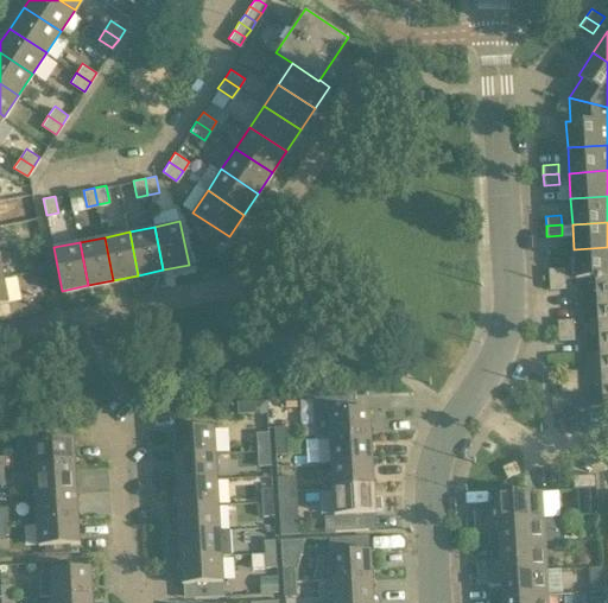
[(607,273),(607,247),(574,249),(575,277),(581,277),(581,275),(607,273)]
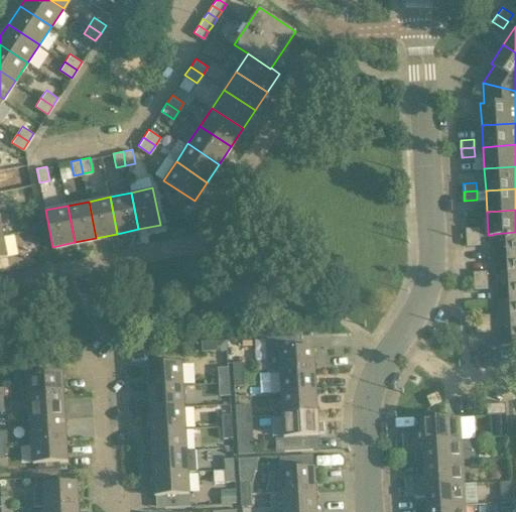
[(466,227),(466,236),(479,235),(479,226),(466,227)]
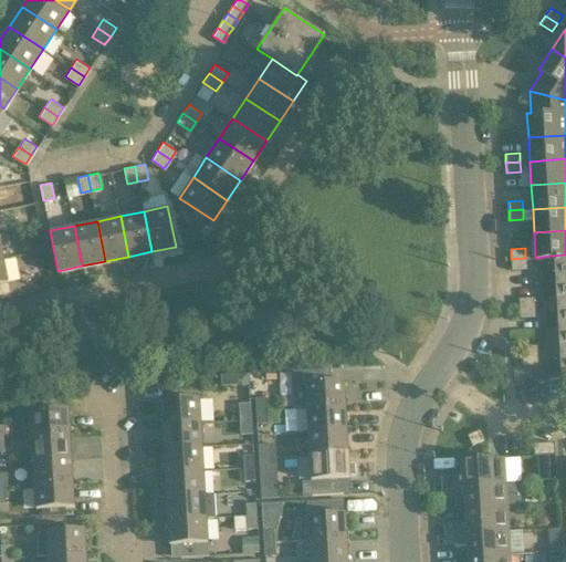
[(565,255),(541,257),(541,258),(543,281),(565,279),(565,255)]
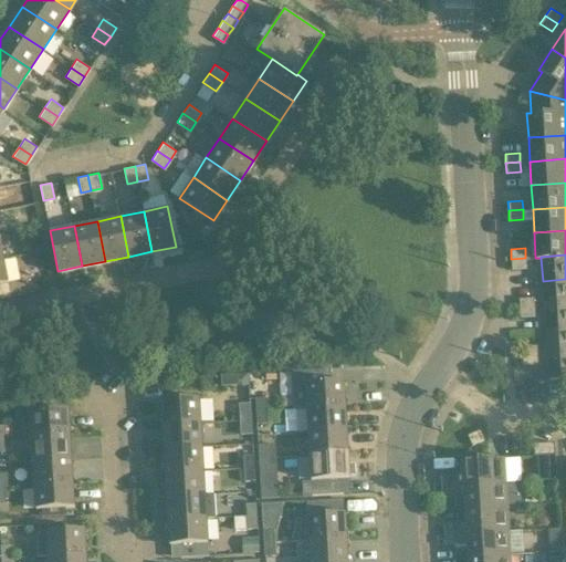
[(526,267),(525,258),(511,259),(512,268),(526,267)]
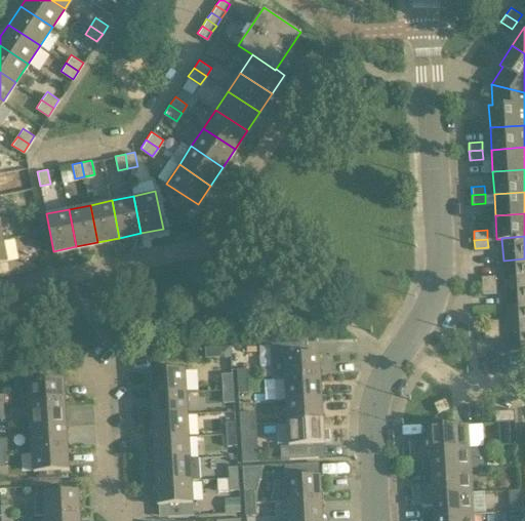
[(524,258),(503,261),(505,283),(524,281),(524,258)]
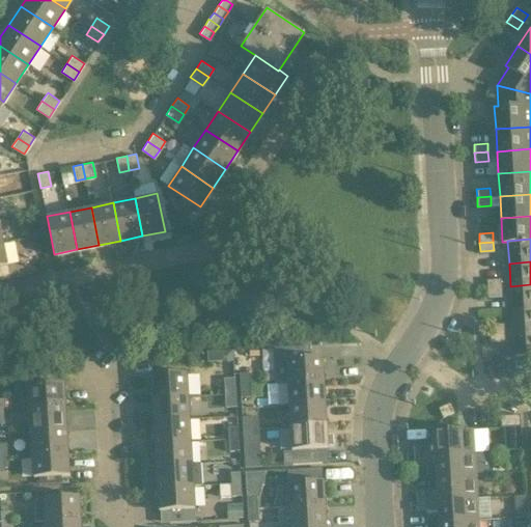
[(486,278),(487,287),(501,286),(500,278),(486,278)]
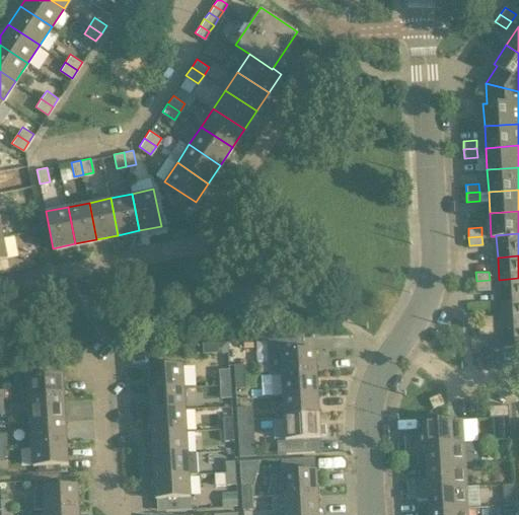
[(518,299),(518,278),(499,280),(500,301),(518,299)]
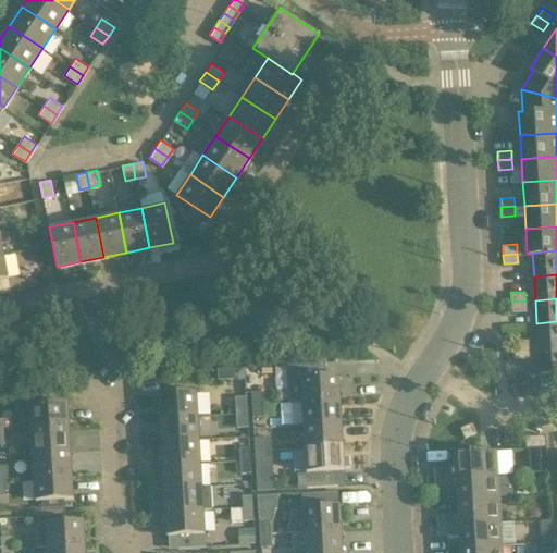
[(525,310),(525,300),(511,302),(511,310),(525,310)]
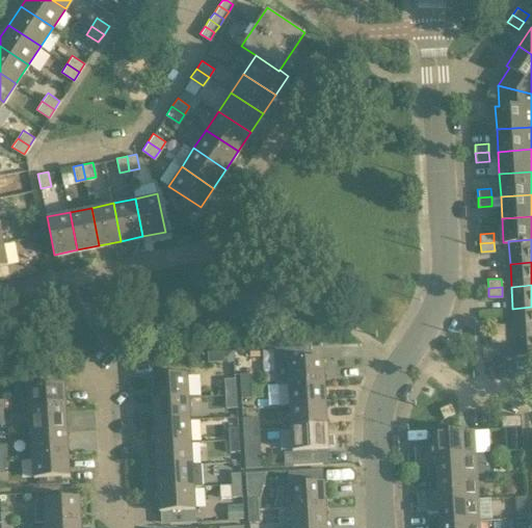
[(531,307),(512,309),(513,332),(531,330),(531,307)]
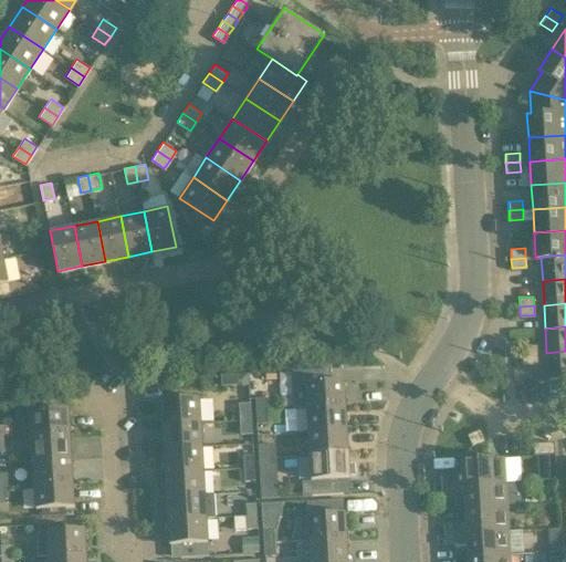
[(522,344),(522,354),(536,353),(536,344),(522,344)]
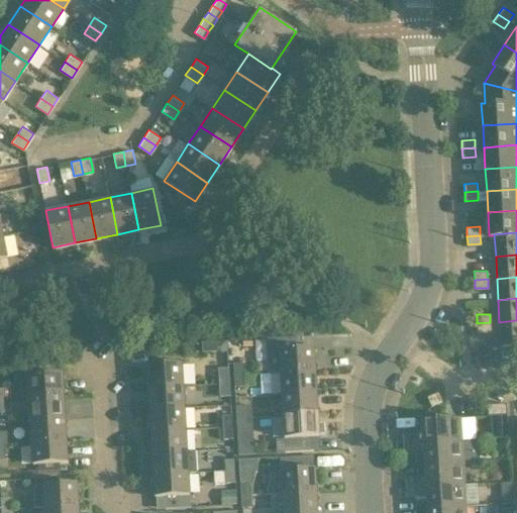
[(516,343),(516,320),(499,322),(501,344),(516,343)]
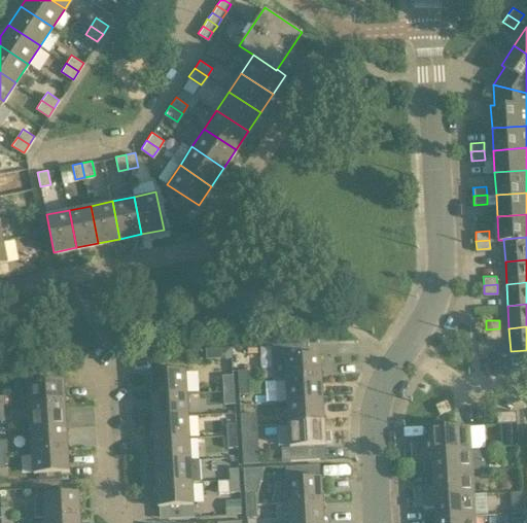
[(500,338),(499,328),(486,329),(487,338),(500,338)]
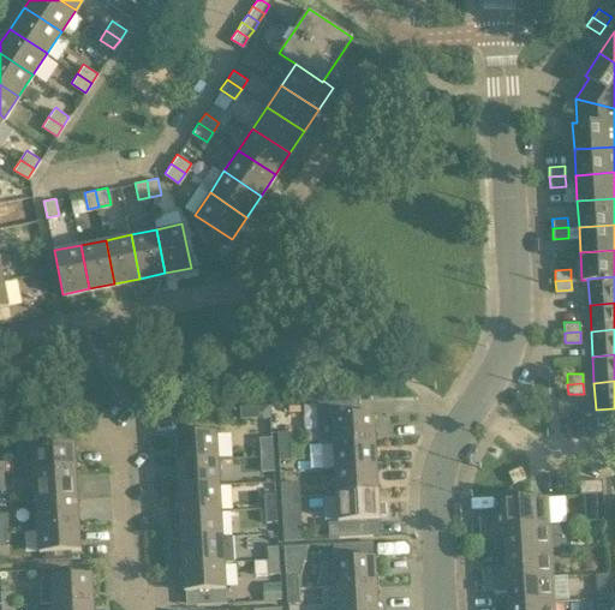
[(333,441),(375,438),(372,411),(359,412),(358,398),(317,400),(318,441),(333,441)]
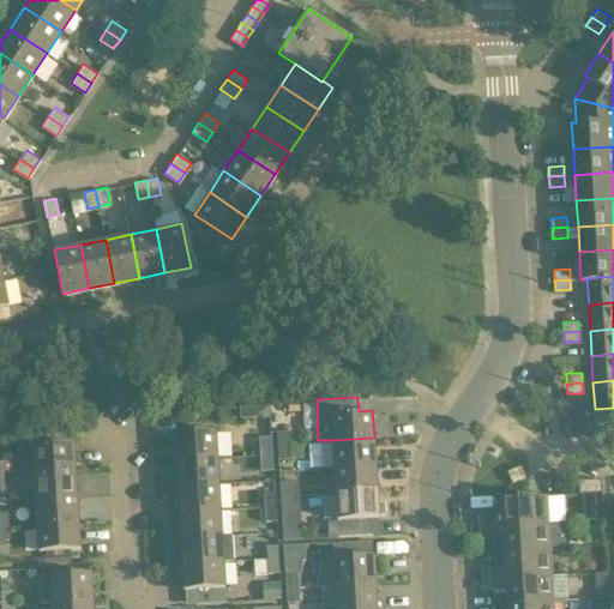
[(276,429),(277,442),(289,442),(288,428),(276,429)]
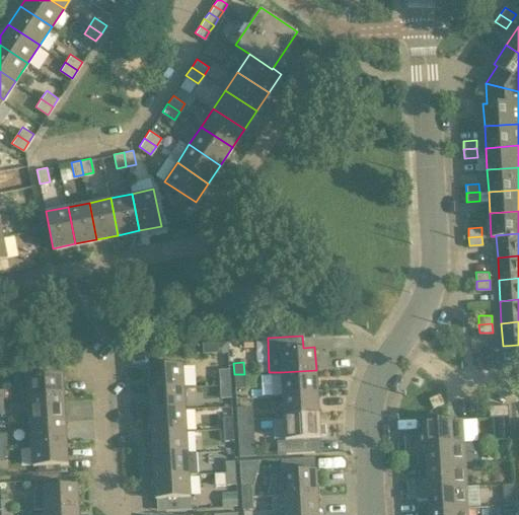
[(147,365),(148,387),(183,385),(181,363),(147,365)]
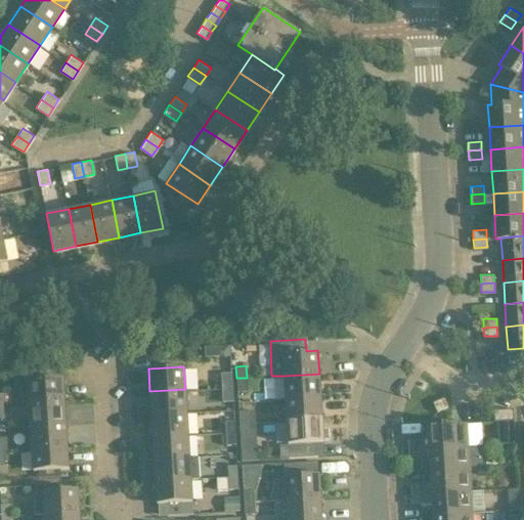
[(320,395),(319,374),(284,376),(285,397),(320,395)]
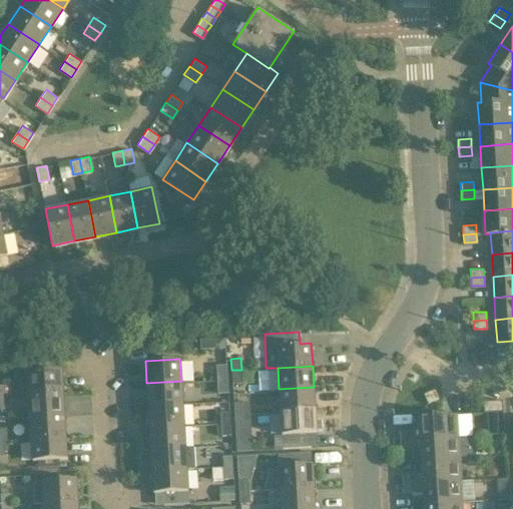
[(216,368),(217,379),(227,379),(226,367),(216,368)]
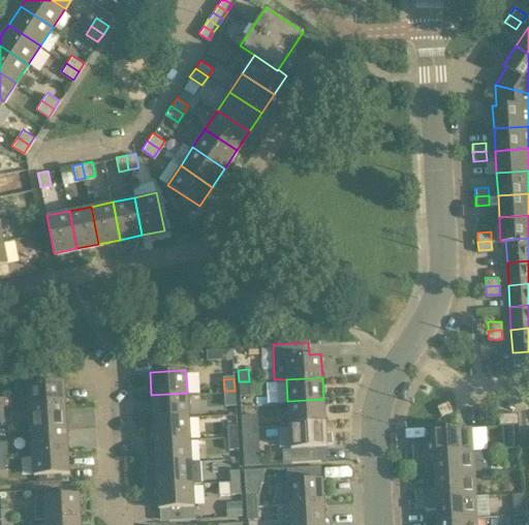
[(29,406),(64,404),(63,380),(27,383),(29,406)]
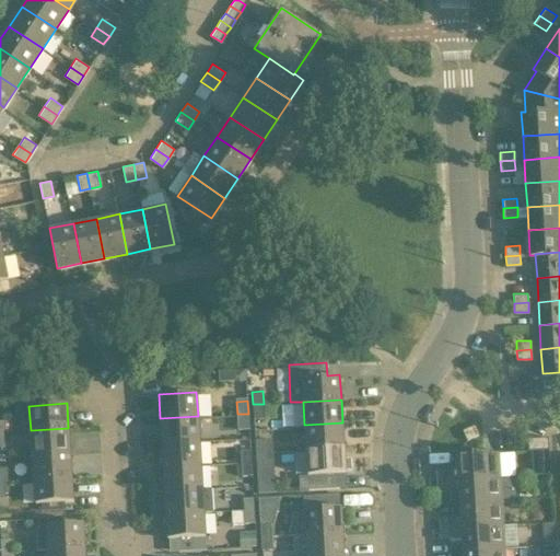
[(264,416),(264,404),(253,404),(254,417),(264,416)]
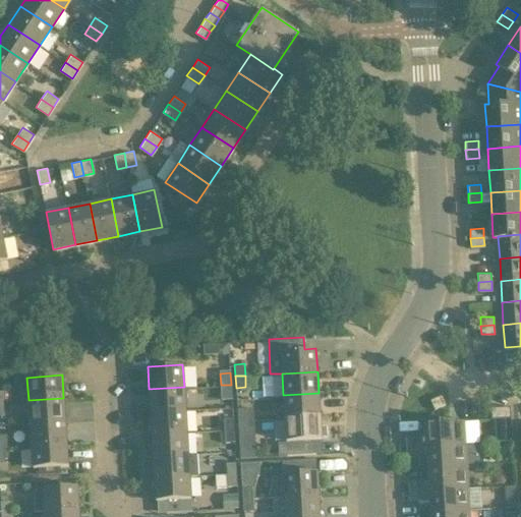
[(231,396),(231,385),(221,385),(222,397),(231,396)]
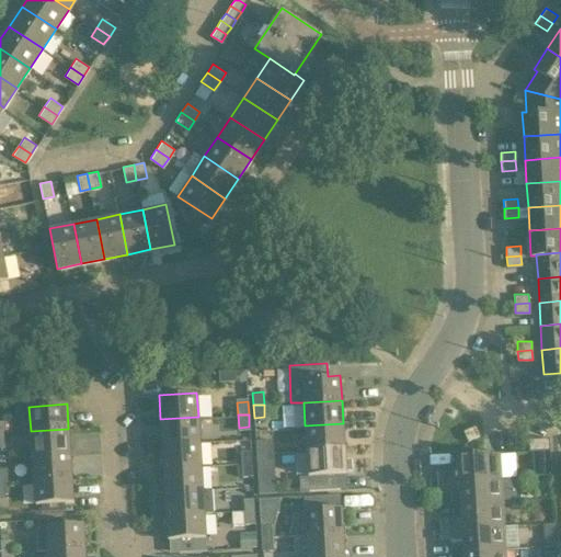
[(198,417),(160,419),(161,443),(199,441),(198,417)]
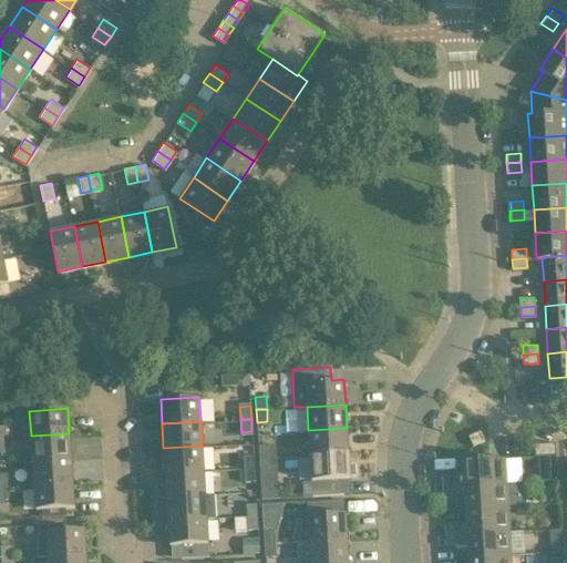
[(348,452),(347,428),(308,430),(309,454),(348,452)]
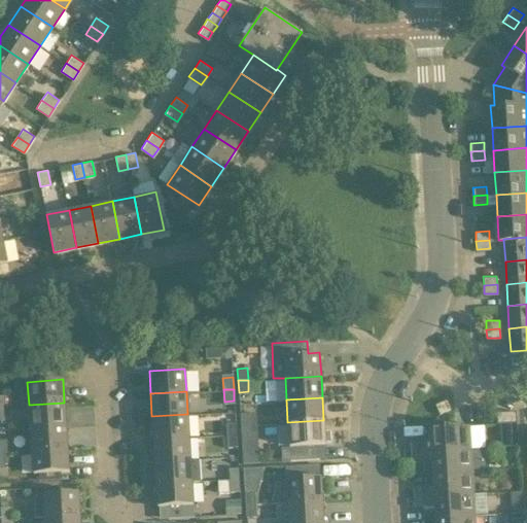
[(66,424),(64,403),(29,405),(30,426),(66,424)]
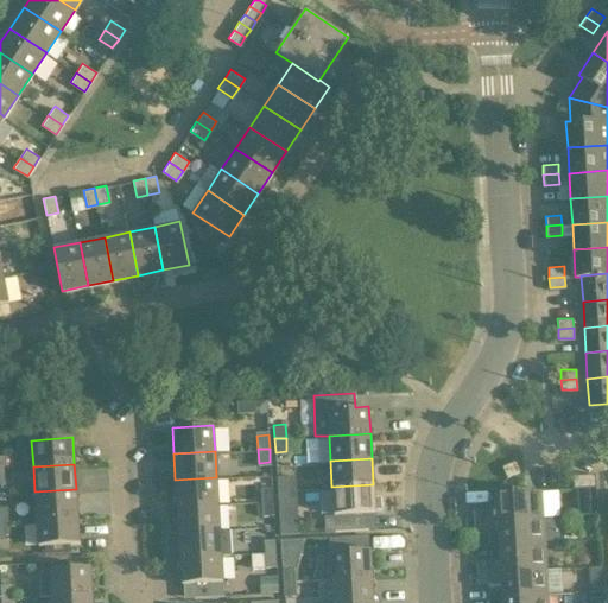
[(572,487),(595,486),(595,473),(572,474),(572,487)]
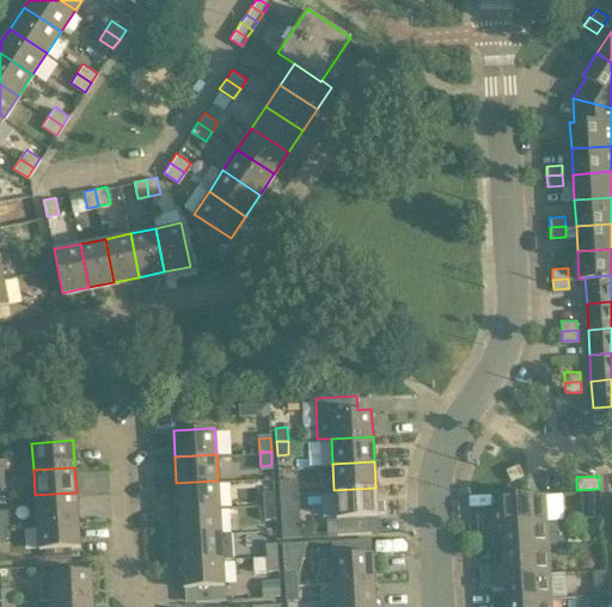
[(279,479),(280,494),(291,492),(289,478),(279,479)]
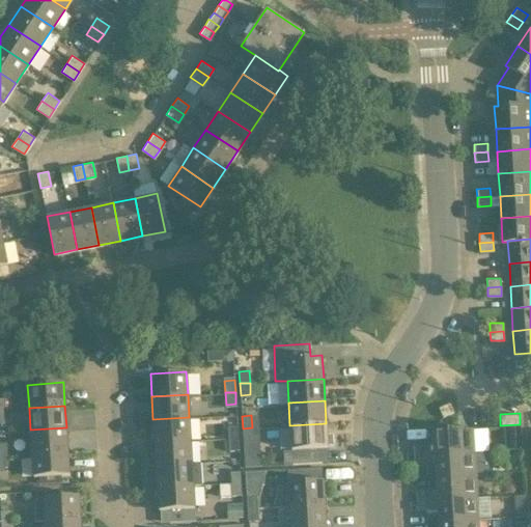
[(152,419),(155,441),(190,439),(189,417),(152,419)]
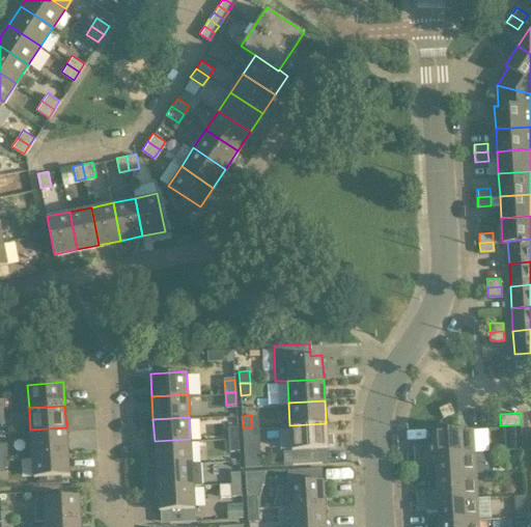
[(326,423),(289,425),(291,448),(292,463),(322,461),(320,447),(327,446),(326,423)]
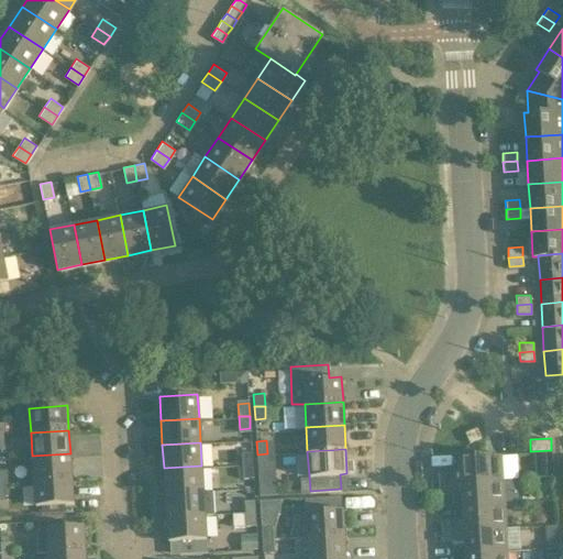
[(241,451),(242,464),(252,463),(251,450),(241,451)]
